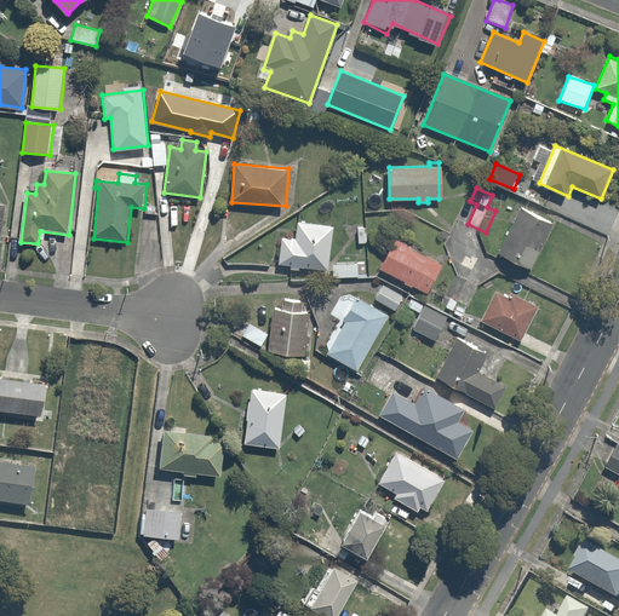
[(552,223),(519,207),(497,254),(531,269),(552,223)]
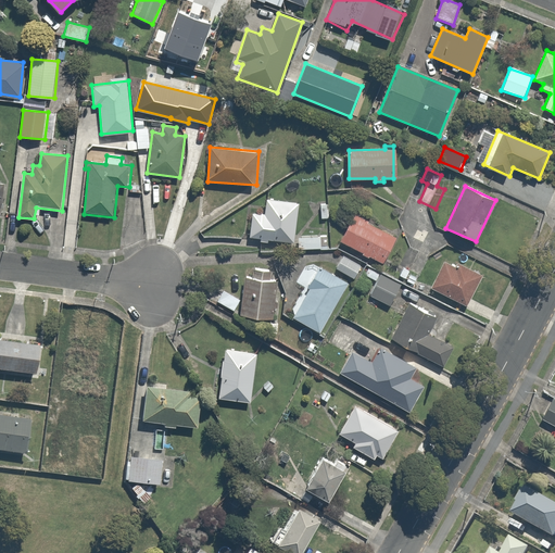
[(297,202),(264,201),(264,214),(252,214),(251,240),(295,241),(297,202)]
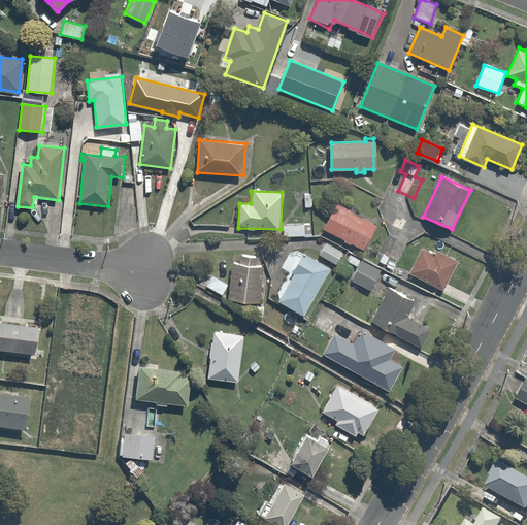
[(330,214),(322,229),(332,234),(338,237),(344,240),(353,244),(366,252),(379,226),(335,203),(334,205),(330,214)]
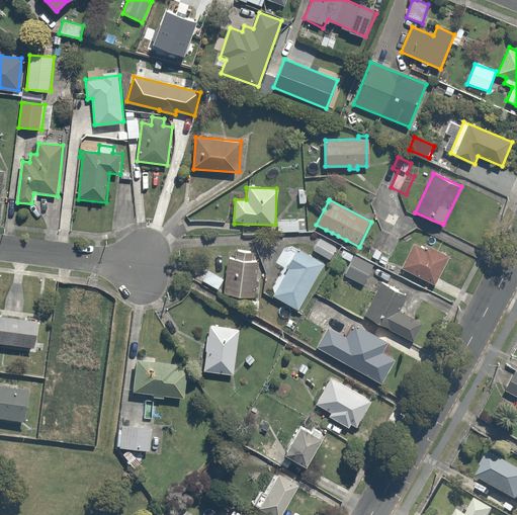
[(277,221),(277,234),(299,234),(299,221),(277,221)]
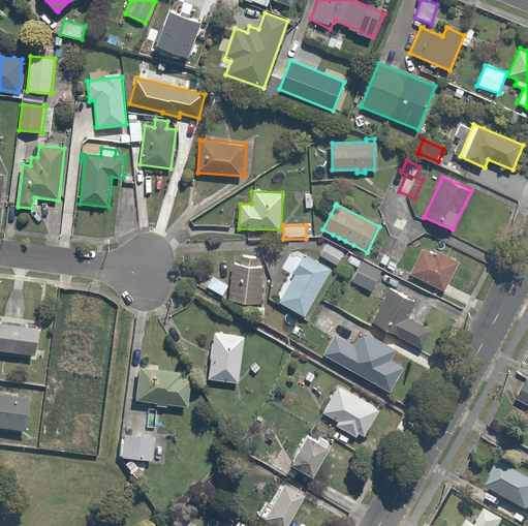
[(345,253),(324,243),(317,256),(338,268),(345,253)]
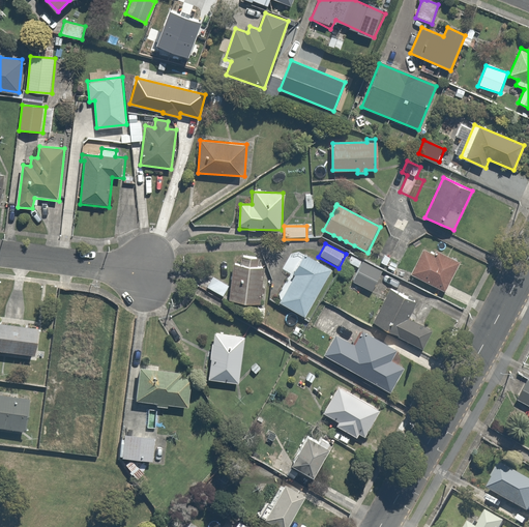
[(435,255),(423,249),(411,274),(442,291),(457,262),(437,252),(435,255)]
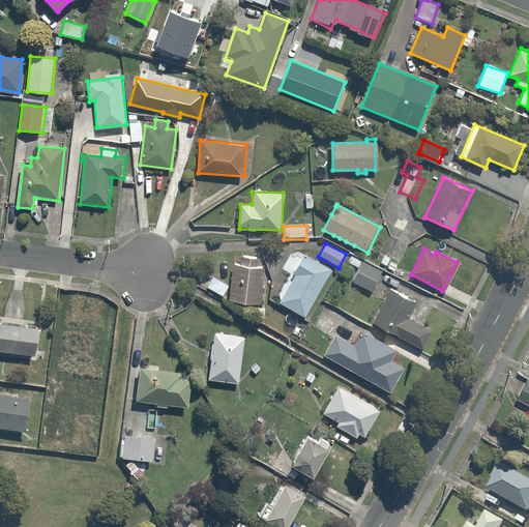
[(294,276),(280,300),(297,312),(295,315),(303,320),(332,271),(303,254),(291,274),(294,276)]
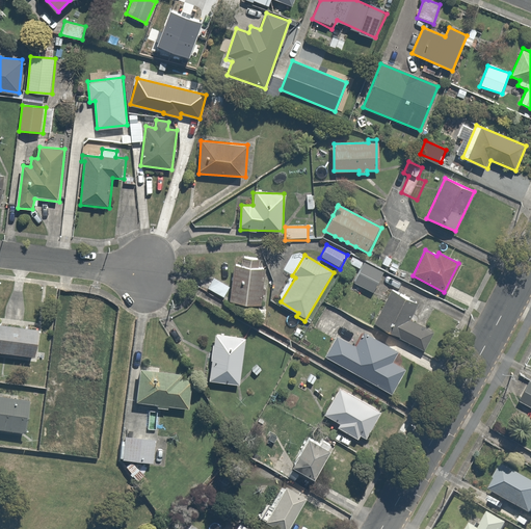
[(352,257),(348,264),(360,270),(352,285),(372,295),(383,272),(352,257)]
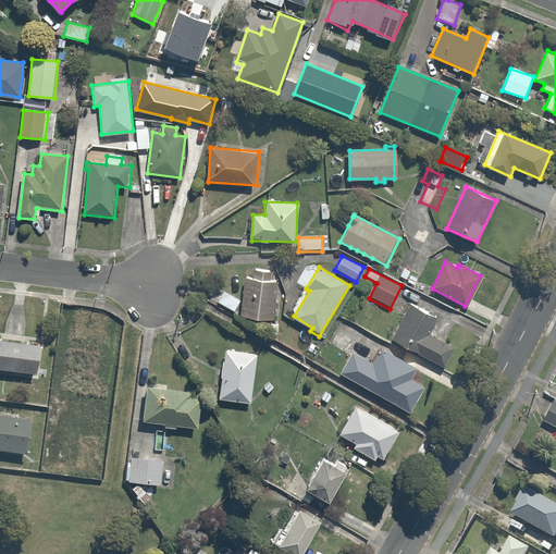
[(243,319),(280,320),(282,288),(278,288),(279,281),(271,280),(271,271),(256,271),(244,284),(243,319)]
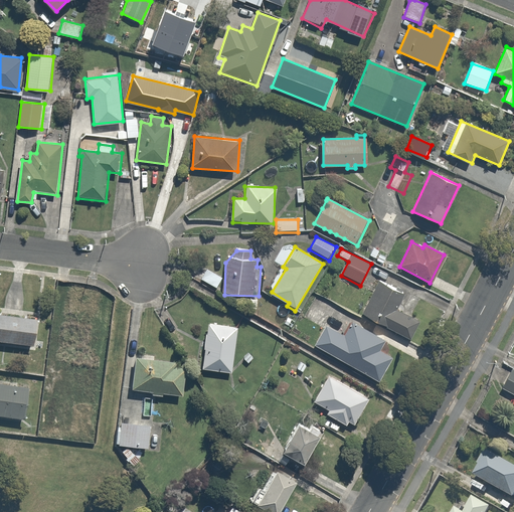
[(222,278),(206,268),(200,279),(216,288),(222,278)]
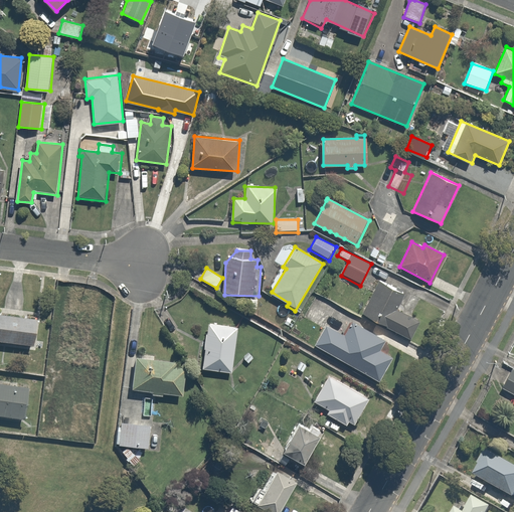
[(405,293),(379,280),(362,313),(385,325),(384,327),(410,340),(419,322),(396,311),(405,293)]
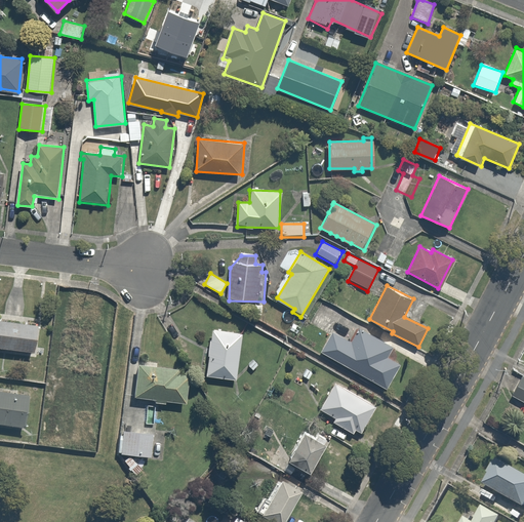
[(32,331),(0,325),(0,352),(28,357),(32,331)]
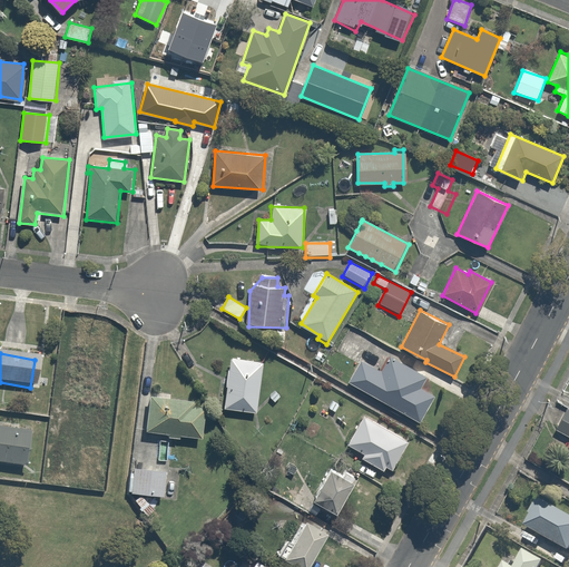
[(383,372),(360,358),(346,380),(420,423),(435,396),(419,385),(424,377),(392,358),(383,372)]
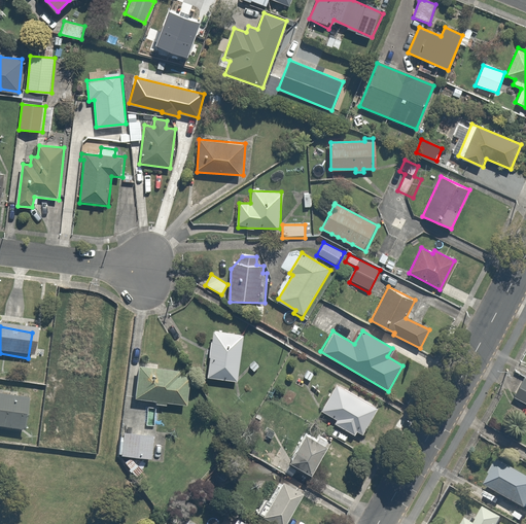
[(242,336),(213,332),(208,377),(237,381),(242,336)]
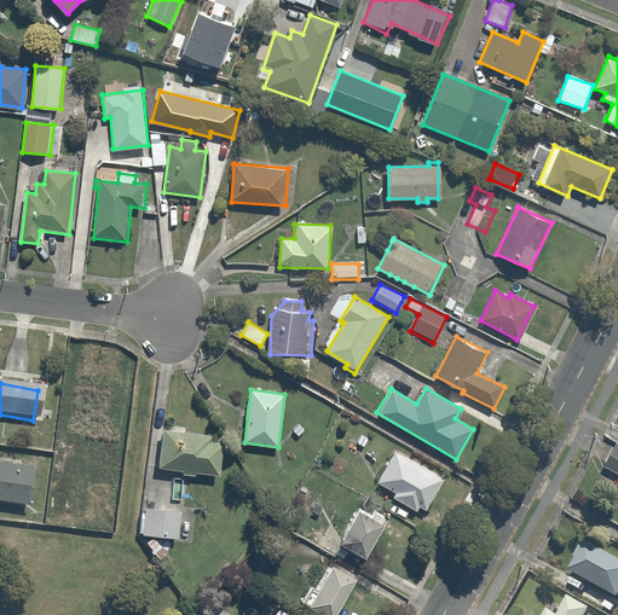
[(212,435),(161,429),(156,470),(180,473),(180,477),(194,479),(194,475),(217,477),(221,446),(211,445),(212,435)]
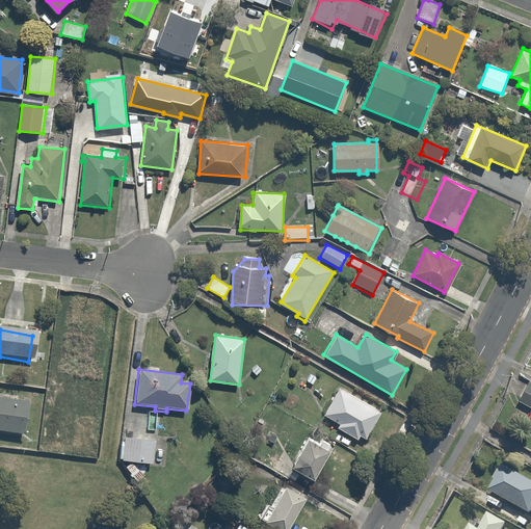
[(530,381),(529,381),(519,402),(530,408),(530,381)]
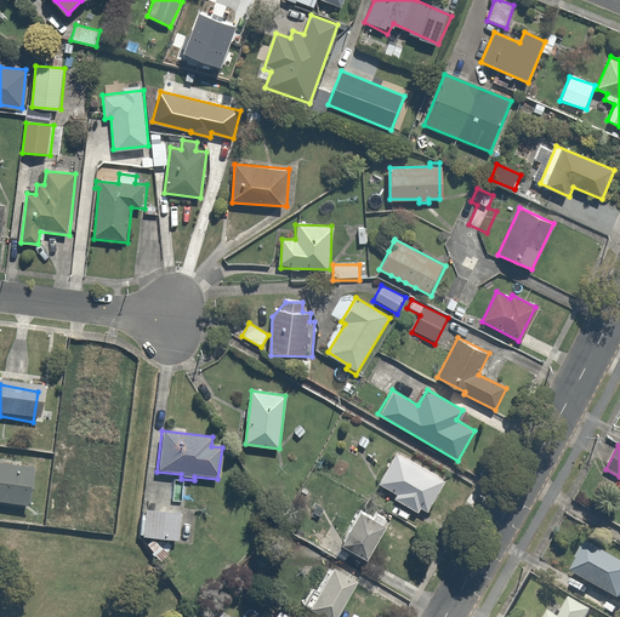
[(397,500),(404,510),(419,512),(422,509),(428,513),(447,481),(397,452),(379,484),(397,495),(397,500)]
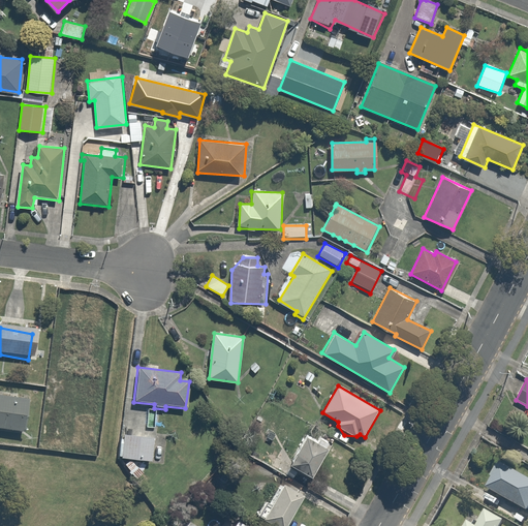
[(26,400),(0,397),(0,428),(22,431),(26,400)]
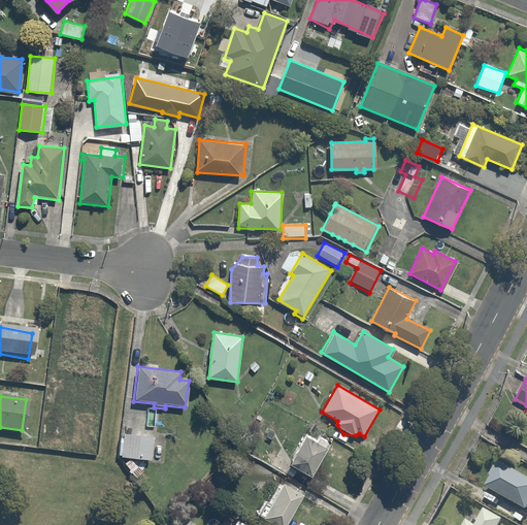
[(74,414),(43,408),(39,435),(71,439),(74,414)]
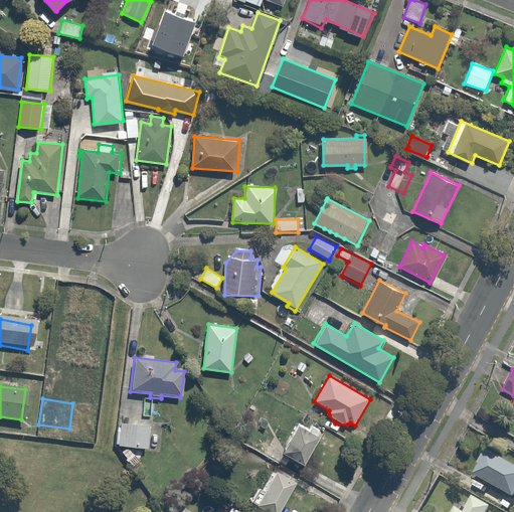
[(321,434),(299,421),(284,449),(306,461),(321,434)]
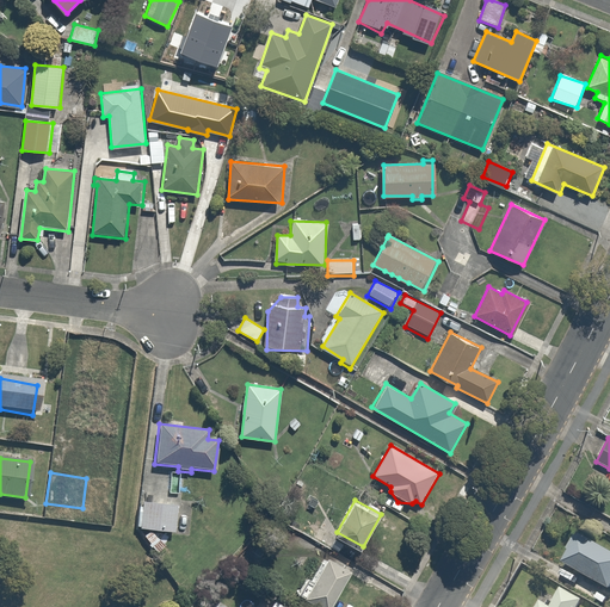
[(178,506),(141,503),(139,532),(147,533),(142,539),(152,547),(159,538),(153,533),(176,534),(178,506)]
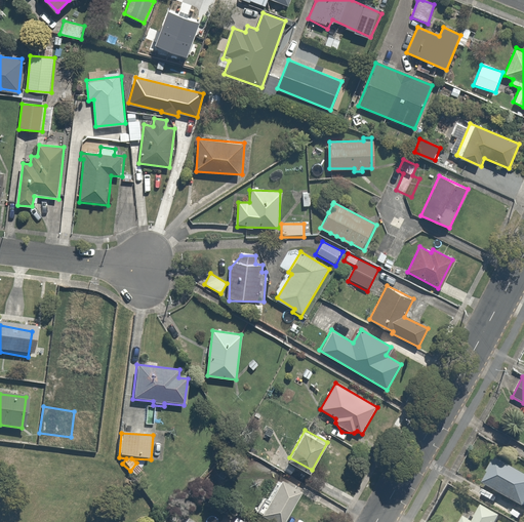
[(523,473),(497,459),(482,487),(523,509),(523,473)]
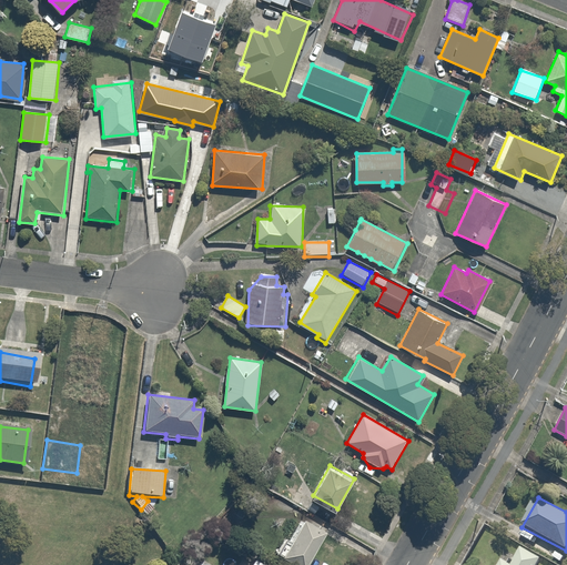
[(306,564),(324,530),(299,516),(287,538),(283,537),(273,556),(289,564),(306,564)]
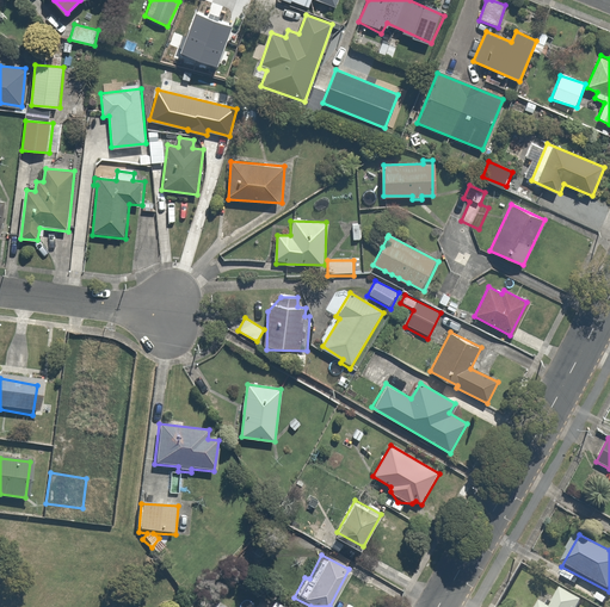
[(541,602),(538,606),(585,606),(587,604),(560,590),(553,606),(547,606),(541,602)]
